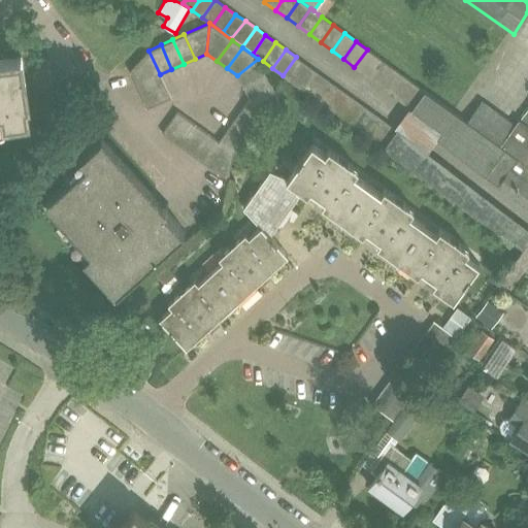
[(354,67),(365,75),(378,58),(367,50),(354,67)]
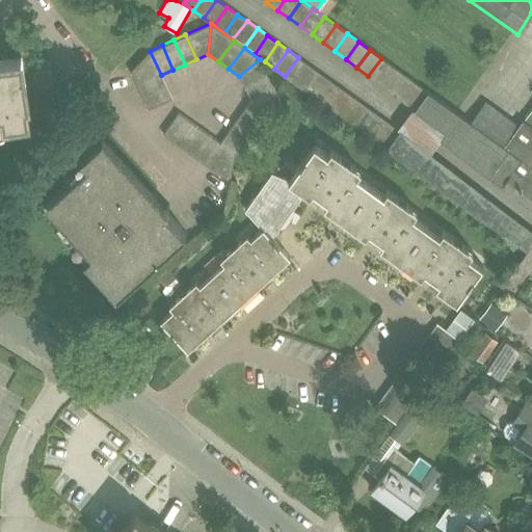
[(161,75),(150,51),(148,51),(130,70),(137,85),(161,75)]
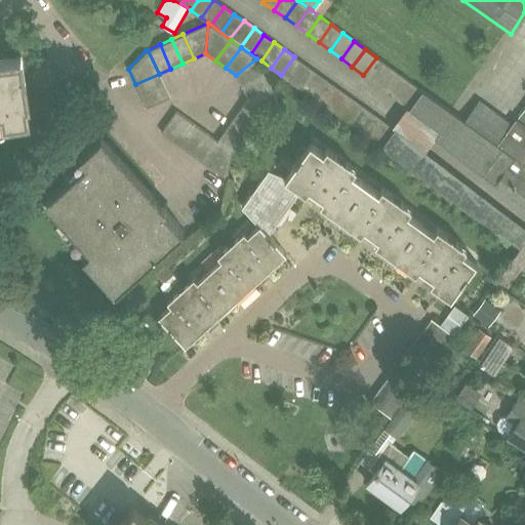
[(5,136),(6,133),(4,120),(27,117),(25,101),(27,101),(21,53),(0,56),(0,140),(1,140),(4,139),(5,137),(5,136)]
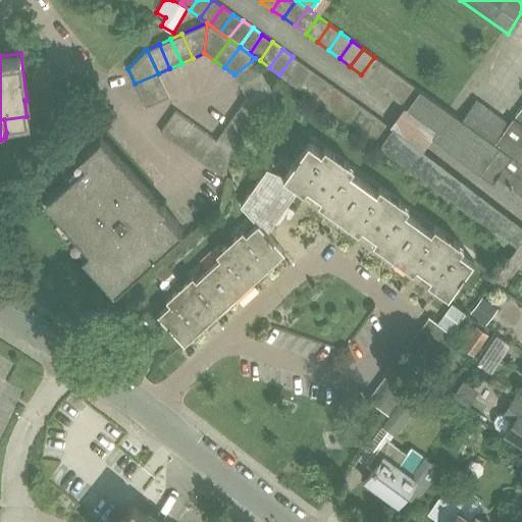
[(279,74),(290,82),(302,63),(293,56),(279,74)]
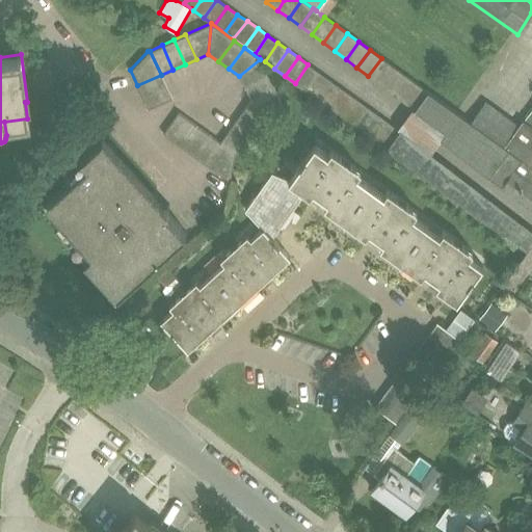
[(393,67),(381,58),(368,76),(379,84),(393,67)]
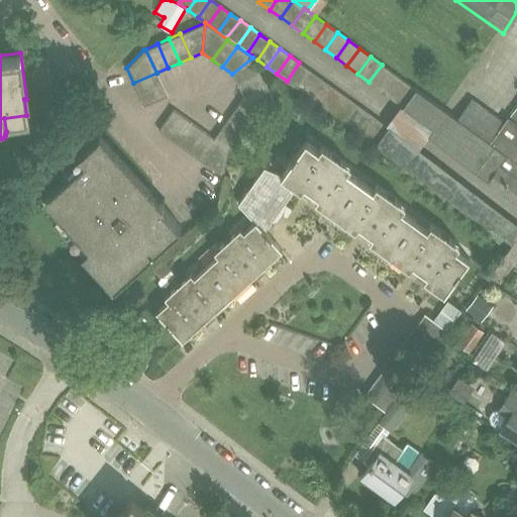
[(232,74),(238,86),(262,76),(252,58),(232,74)]
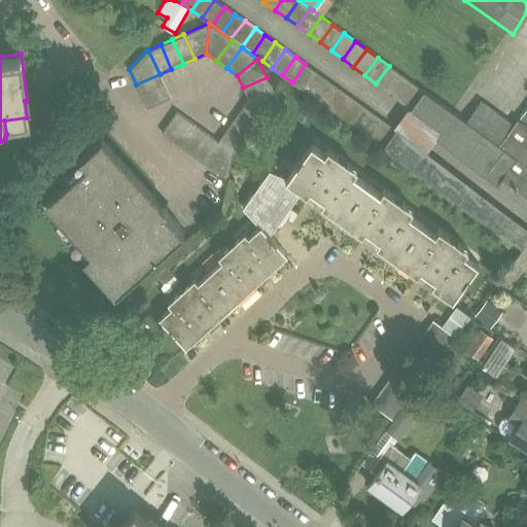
[(303,90),(315,71),(305,64),(292,82),(303,90)]
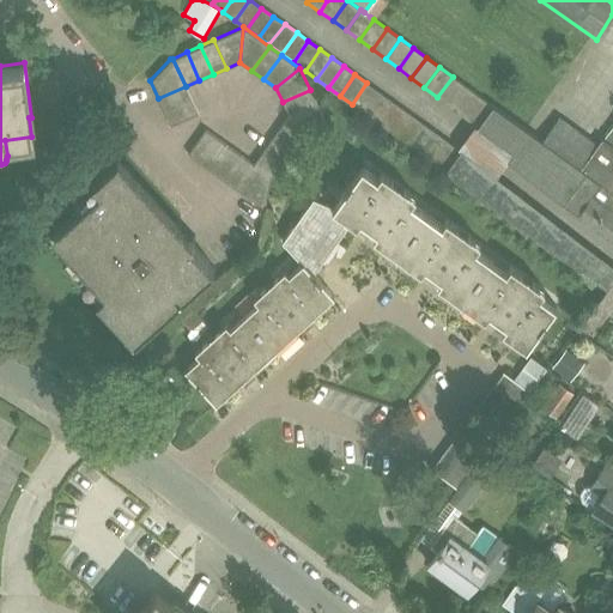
[(453,77),(437,97),(450,107),(466,86),(453,77)]
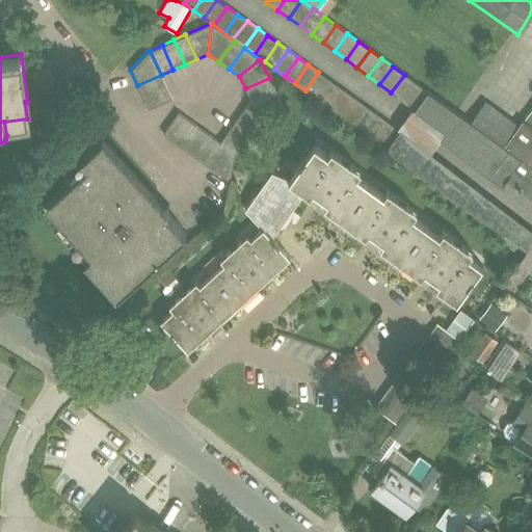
[(306,90),(315,98),(328,79),(318,72),(306,90)]
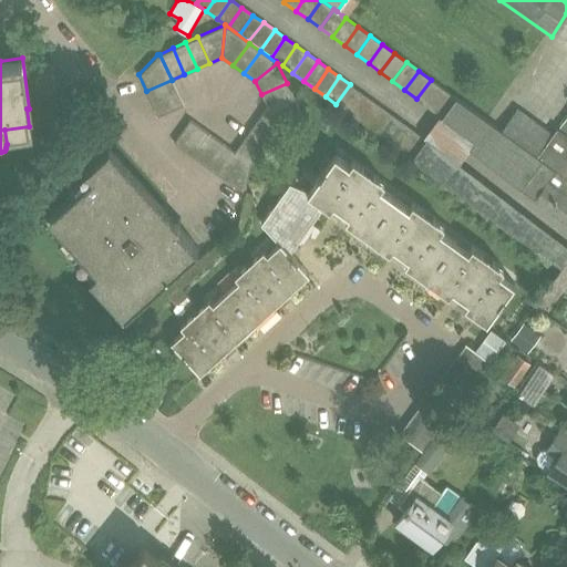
[(177,92),(172,80),(146,91),(152,103),(177,92)]
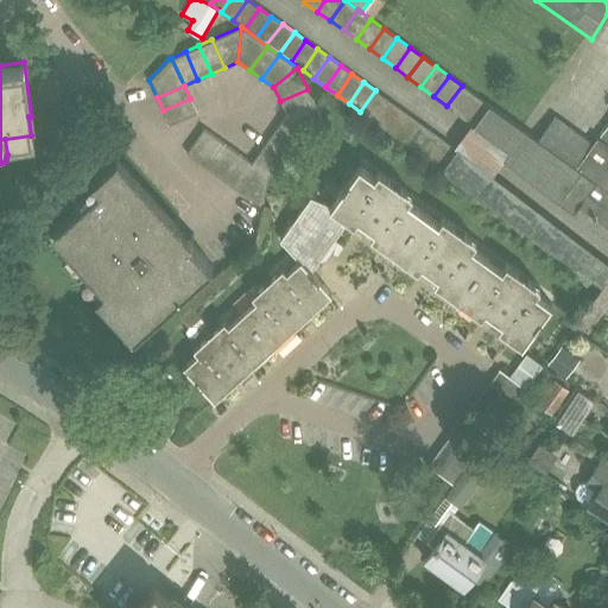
[(474,94),(462,86),(447,106),(460,114),(474,94)]
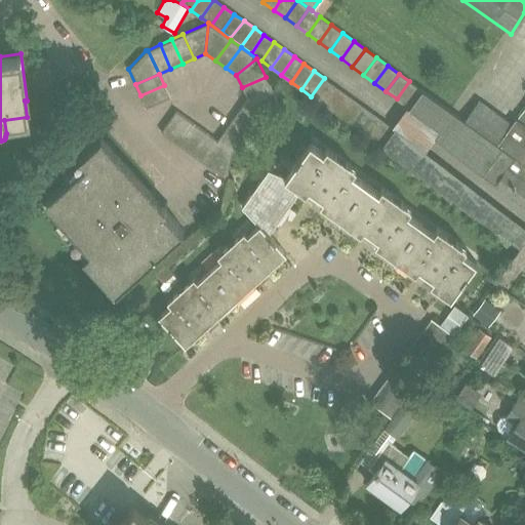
[(266,77),(242,87),(247,99),(278,102),(266,77)]
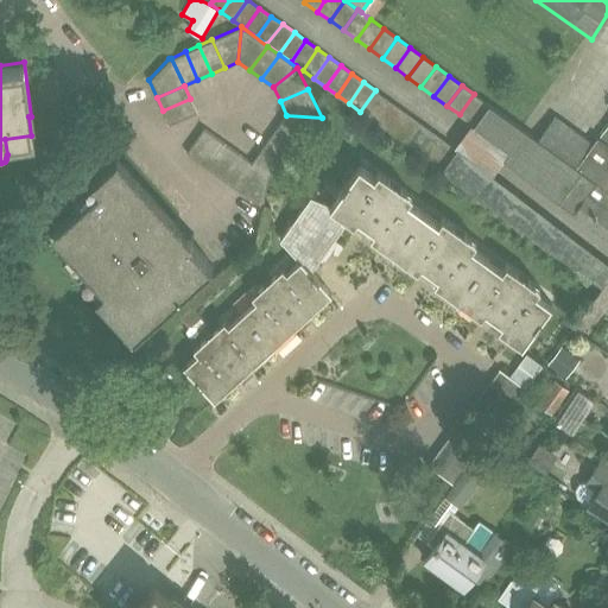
[(362,113),(372,120),(387,99),(375,90),(360,112),(362,113)]
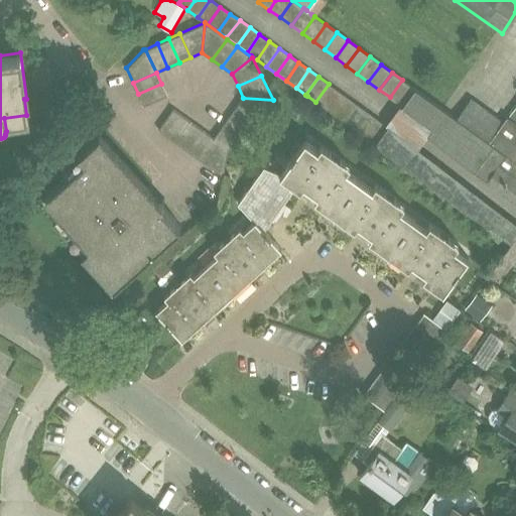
[(390,97),(401,105),(413,89),(402,80),(390,97)]
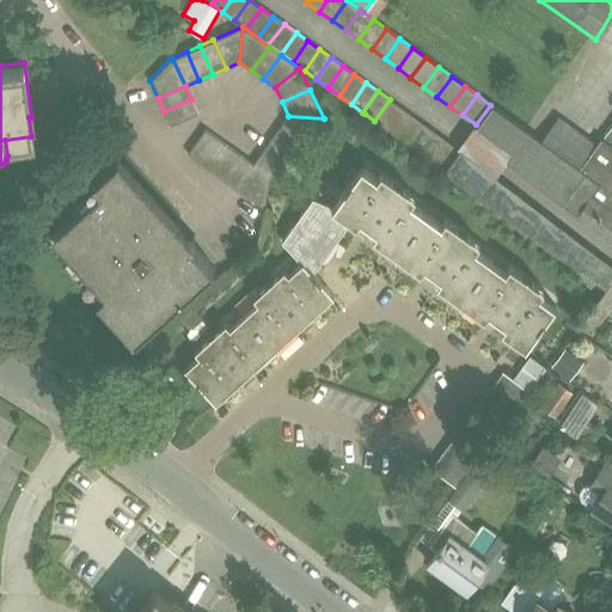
[(197,114),(191,99),(164,111),(170,126),(197,114)]
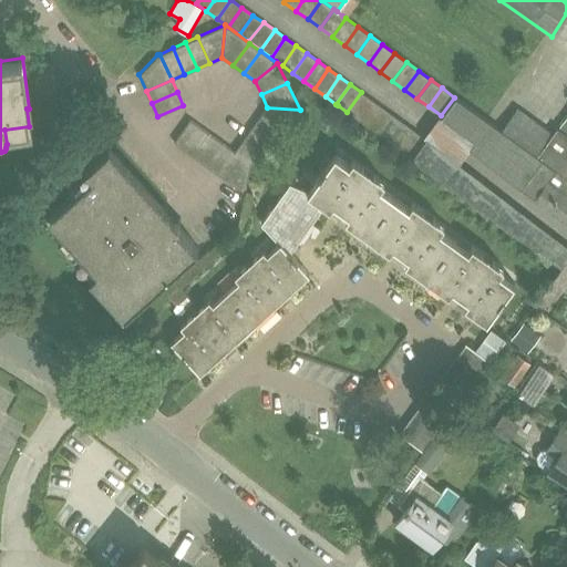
[(359,120),(371,100),(361,92),(347,112),(359,120)]
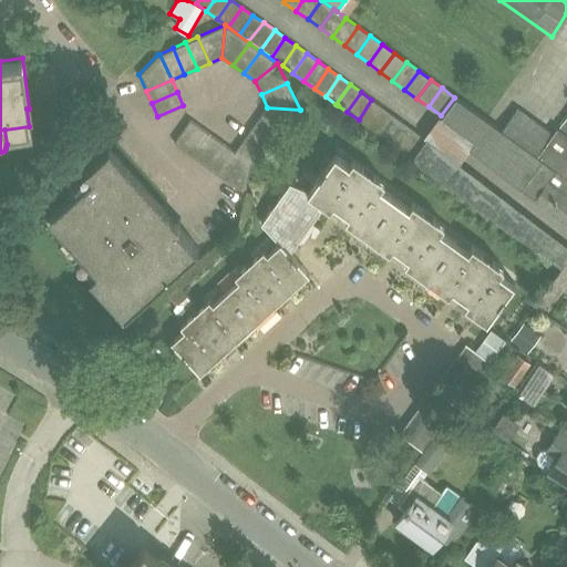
[(466,105),(454,98),(441,115),(453,124),(466,105)]
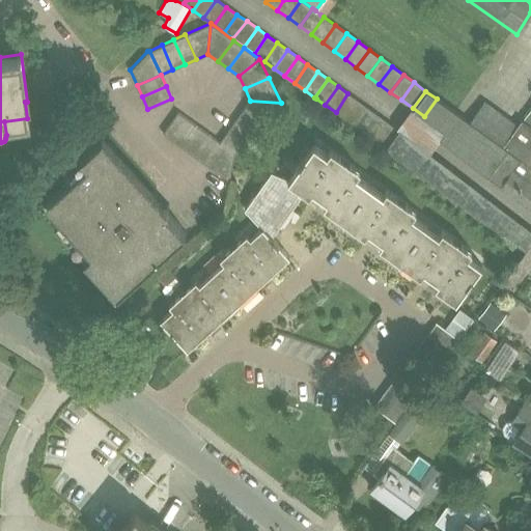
[(470,118),(484,99),(474,91),(459,111),(470,118)]
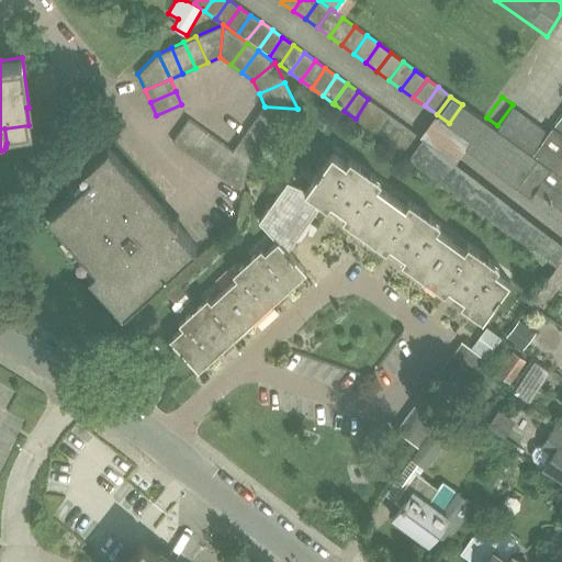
[(356,119),(366,126),(379,107),(368,99),(356,119)]
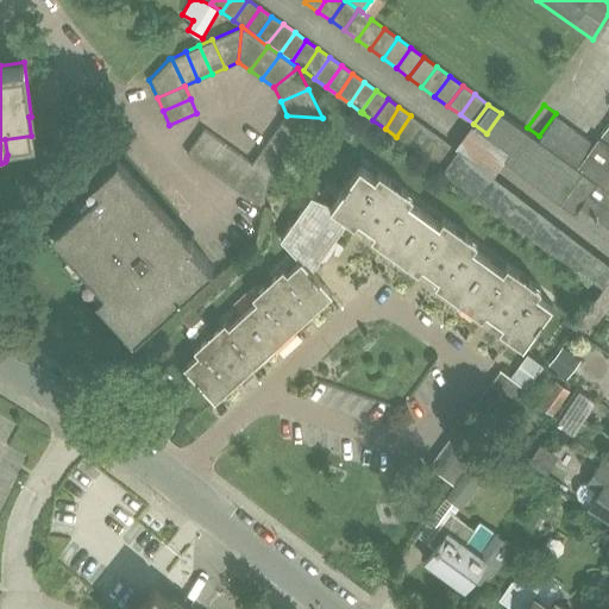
[(487,133),(500,143),(514,123),(513,123),(501,113),(487,133)]
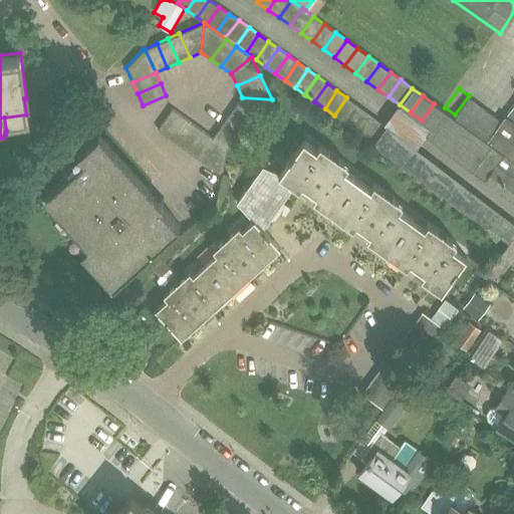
[(242,97),(234,107),(255,122),(272,99),(242,97)]
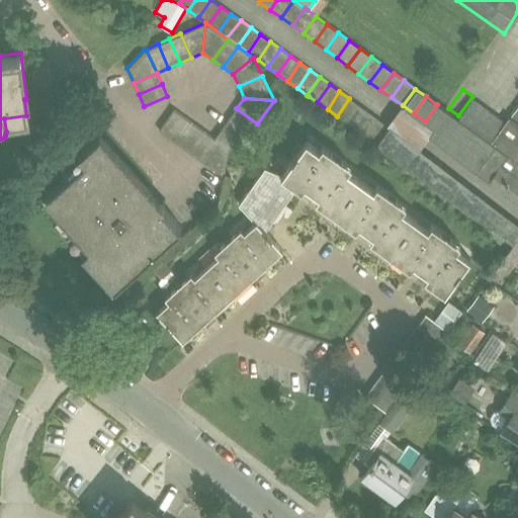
[(338,117),(346,123),(359,105),(349,98),(337,116),(338,117)]
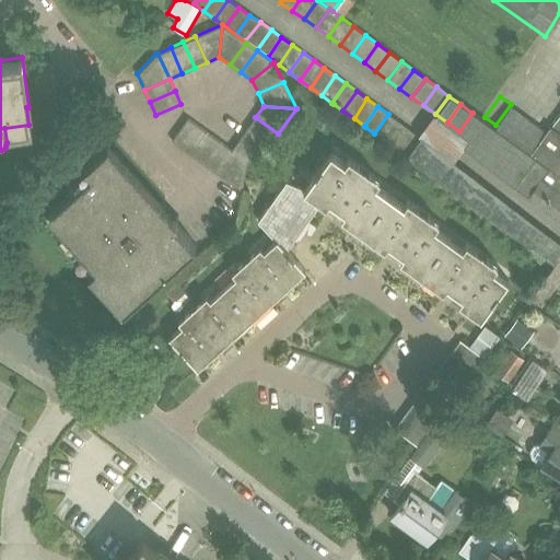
[(471,140),(485,121),(473,113),(459,131),(471,140)]
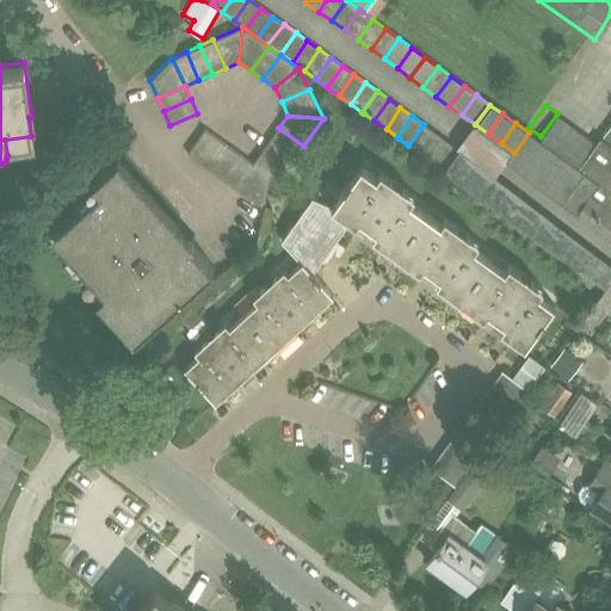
[(424,124),(408,146),(420,154),(436,133),(424,124)]
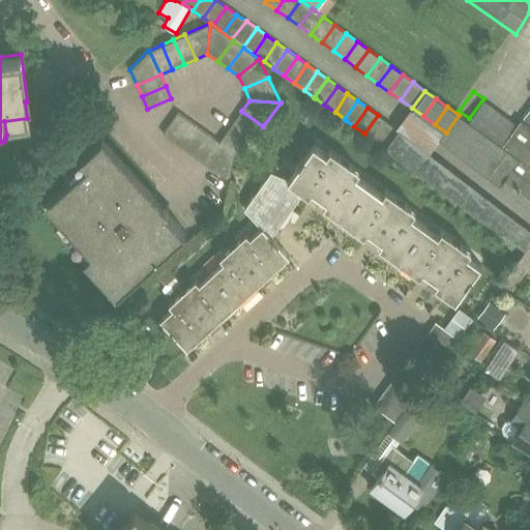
[(256,137),(263,126),(241,111),(234,121),(256,137)]
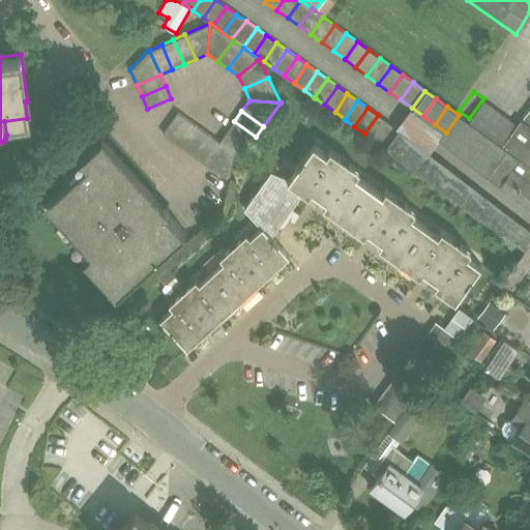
[(162,134),(173,141),(187,120),(177,112),(162,134)]
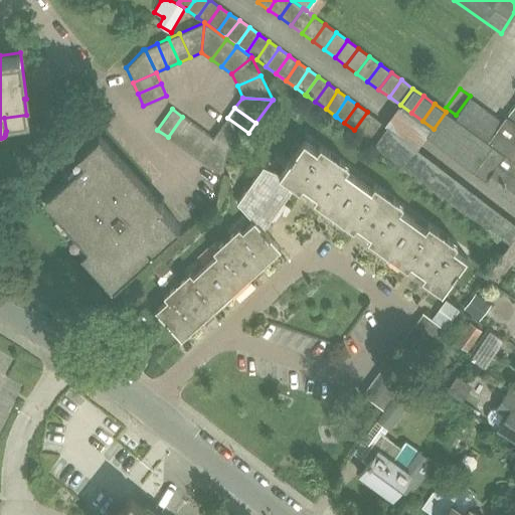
[(491,111),(475,133),(487,142),(500,125),(503,120),(491,111)]
